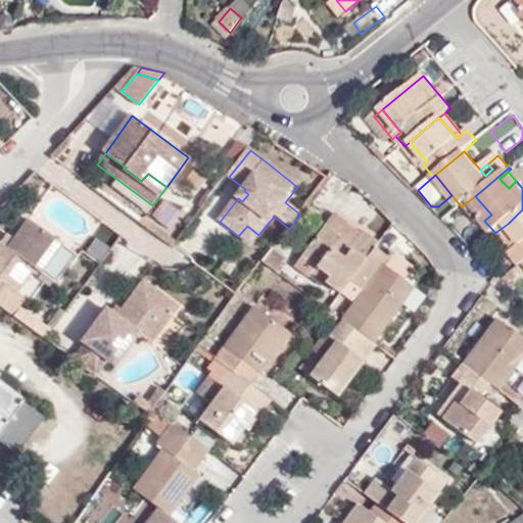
[(248,194),(244,191),(238,198),(242,201),(248,194)]
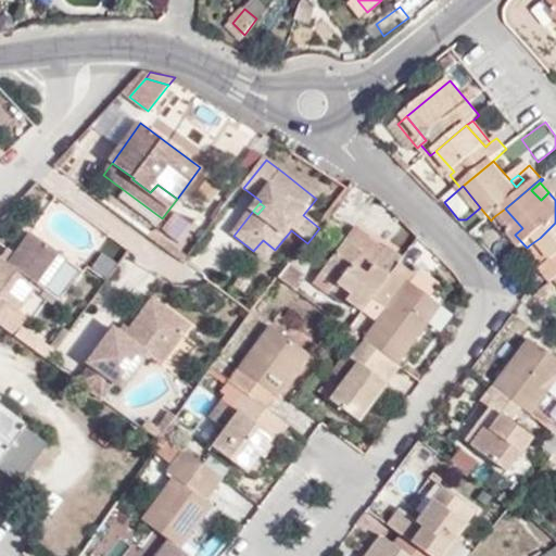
[(493,217),(510,238),(515,235),(522,228),(505,209),(493,217)]
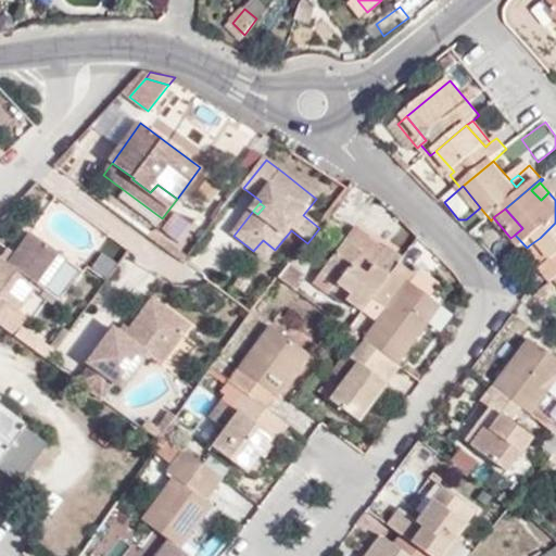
[(555,223),(540,238),(555,256),(555,261),(547,268),(555,278),(555,223)]
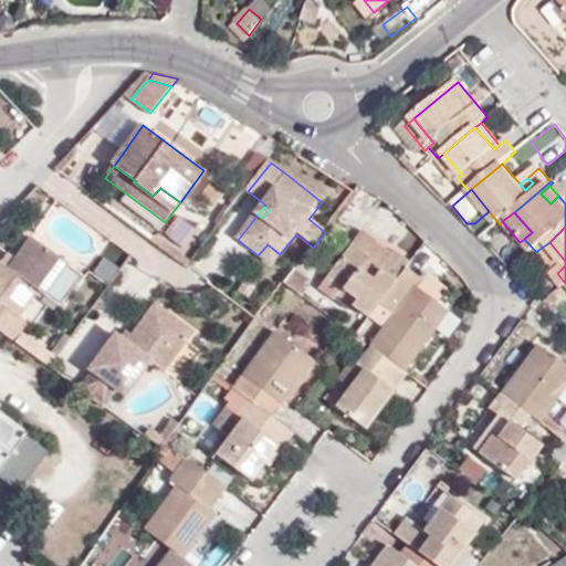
[(380,244),(363,231),(355,243),(371,257),(380,244)]
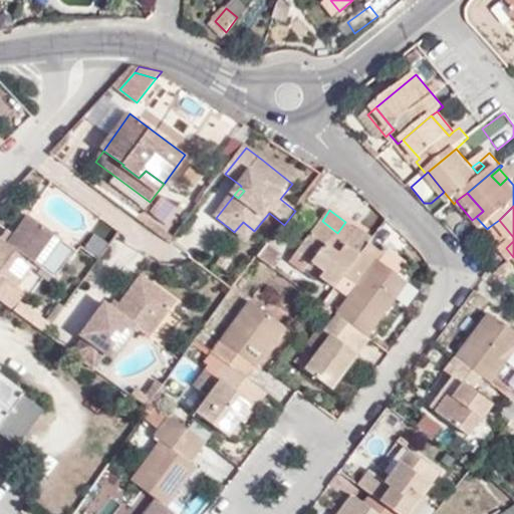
[(0,298),(11,307),(17,296),(24,288),(18,284),(34,261),(41,266),(61,238),(27,213),(7,240),(0,235),(0,298)]
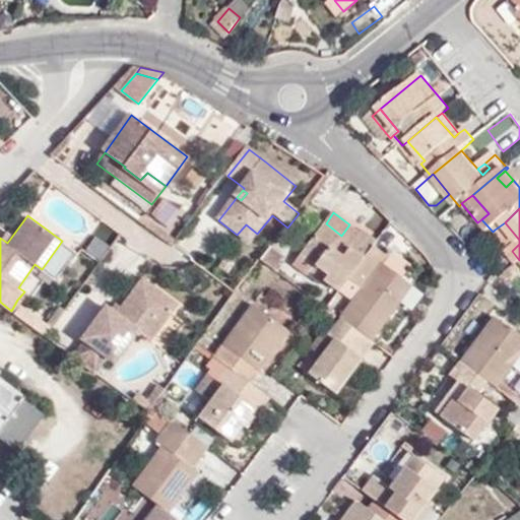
[(512,251),(519,244),(519,240),(505,222),(495,230),(512,251)]
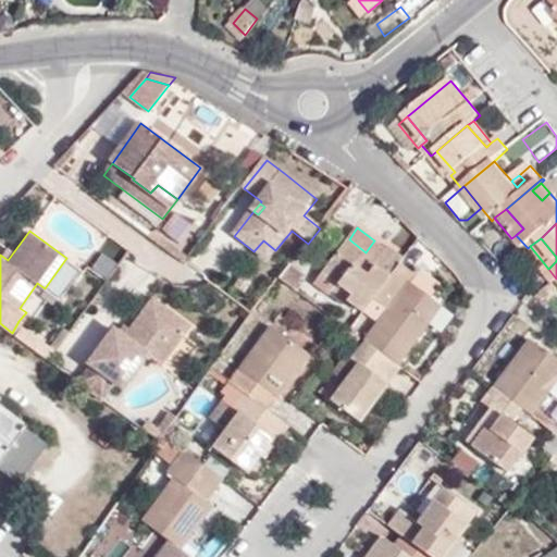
[(373,297),(400,262),(404,258),(391,248),(388,250),(374,240),(366,252),(349,239),(324,273),(353,295),(347,304),(361,314),(373,297)]
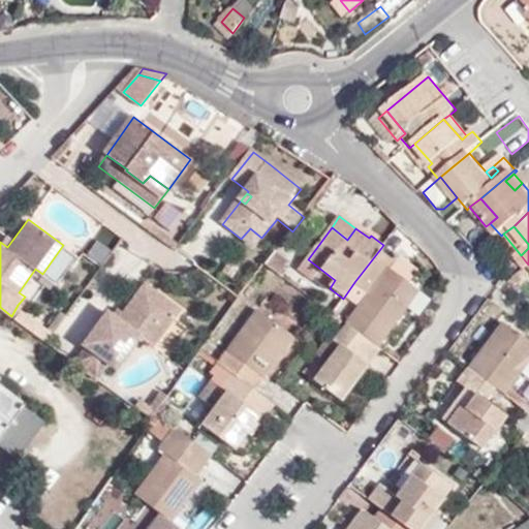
[(241,239),(253,249),(261,238),(250,228),(241,239)]
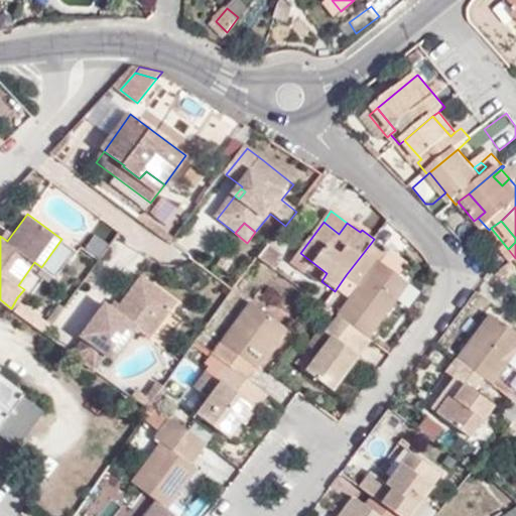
[(53,276),(74,248),(61,239),(41,267),(53,276)]
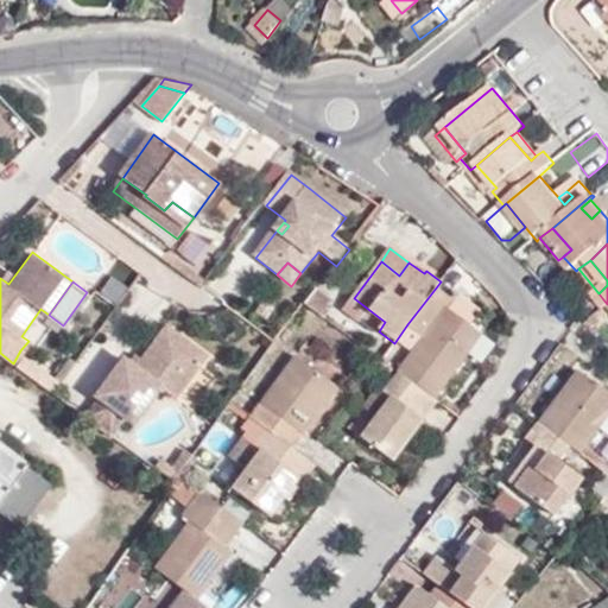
[(424,337),(398,371),(400,373),(432,397),(481,335),(470,325),(447,308),(453,299),(437,286),(407,324),(424,337)]
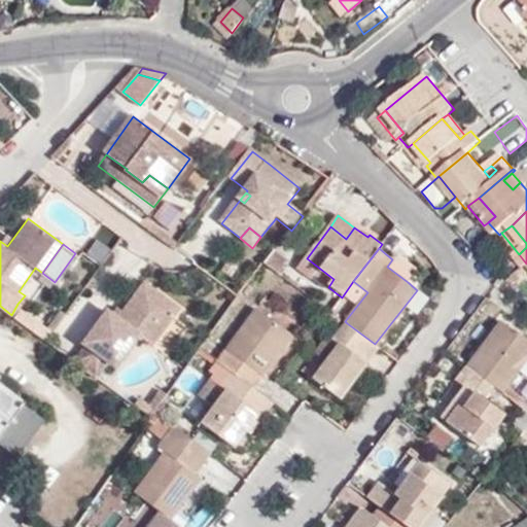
[(274,251),(266,262),(277,272),(285,260),(274,251)]
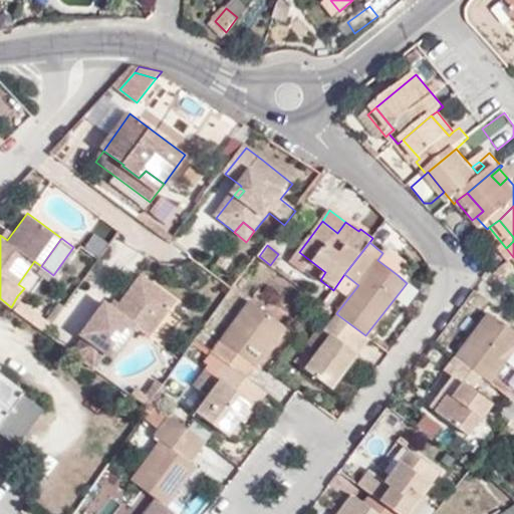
[(406,264),(387,249),(382,253),(377,260),(398,275),(406,264)]
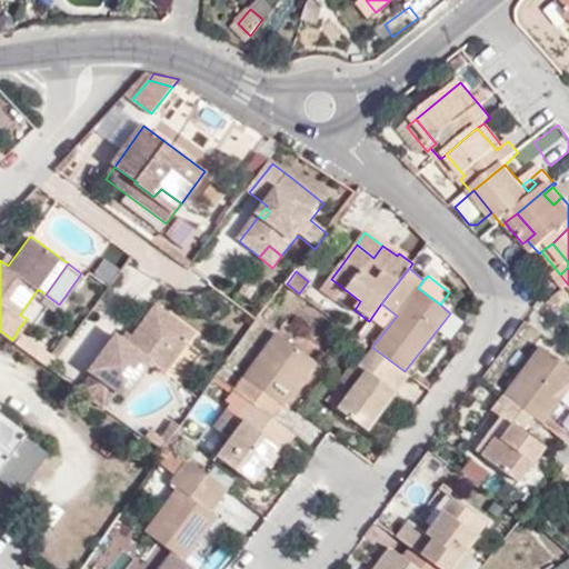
[(321,292),(350,315),(355,310),(360,301),(331,279),(321,292)]
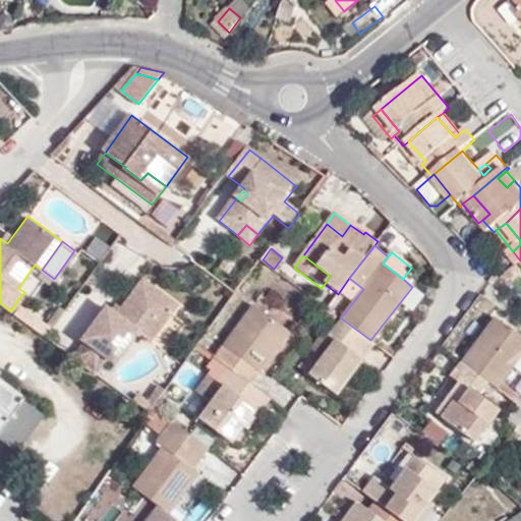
[(227,258),(221,267),(228,273),(235,265),(227,258)]
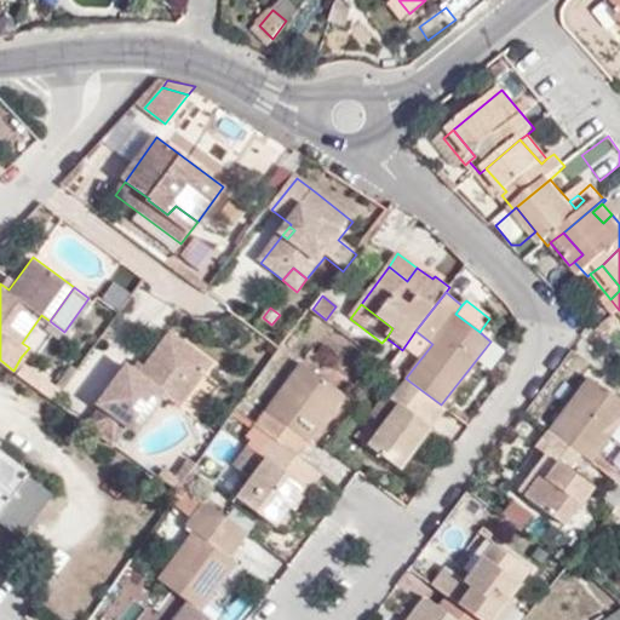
[(185,346),(167,333),(160,343),(177,357),(185,346)]
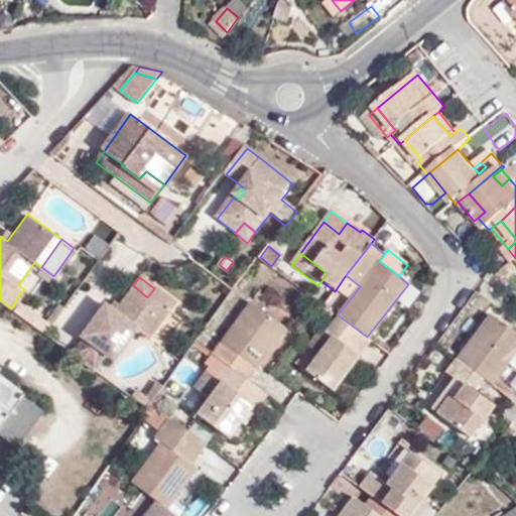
[(113,311),(110,308),(103,304),(80,335),(84,338),(72,354),(92,369),(104,353),(112,358),(133,329),(147,340),(174,302),(154,288),(147,297),(133,285),(118,304),(113,311)]
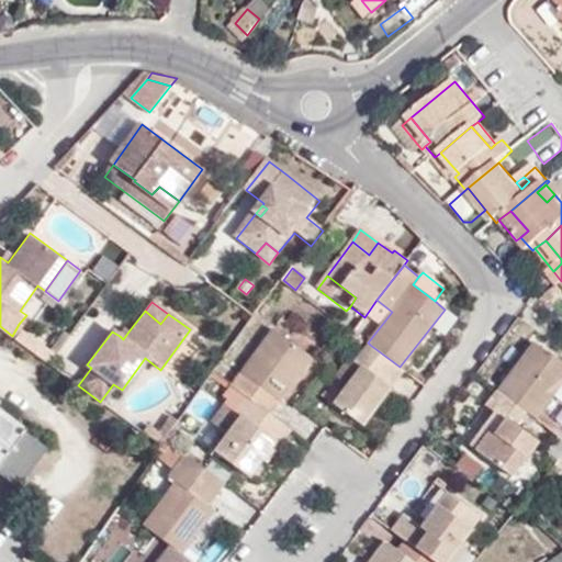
[(49,363),(57,353),(19,324),(12,336),(49,363)]
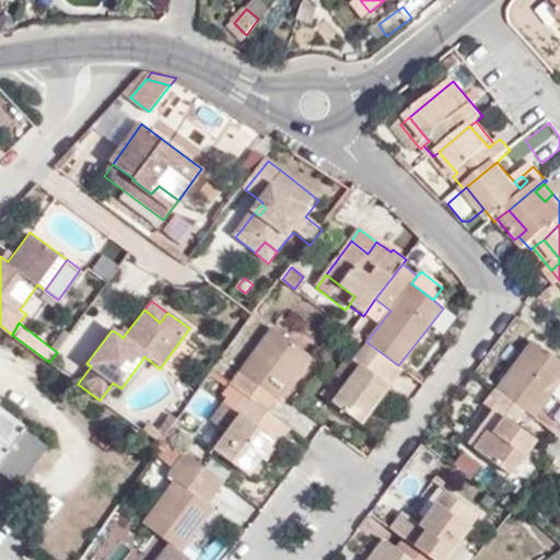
[(128,330),(125,327),(119,335),(123,338),(128,330)]
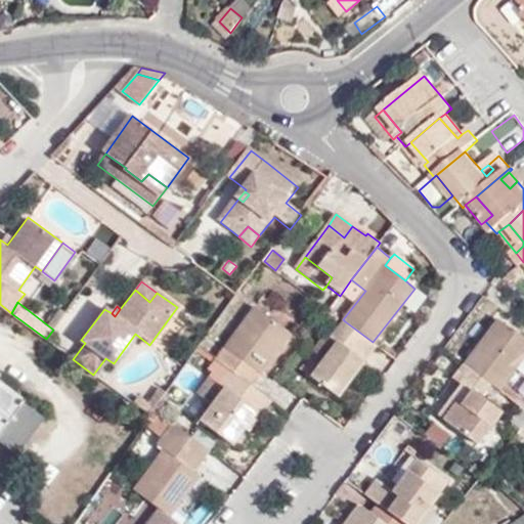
[(216,357),(219,360),(252,385),(289,333),(254,306),(216,357)]
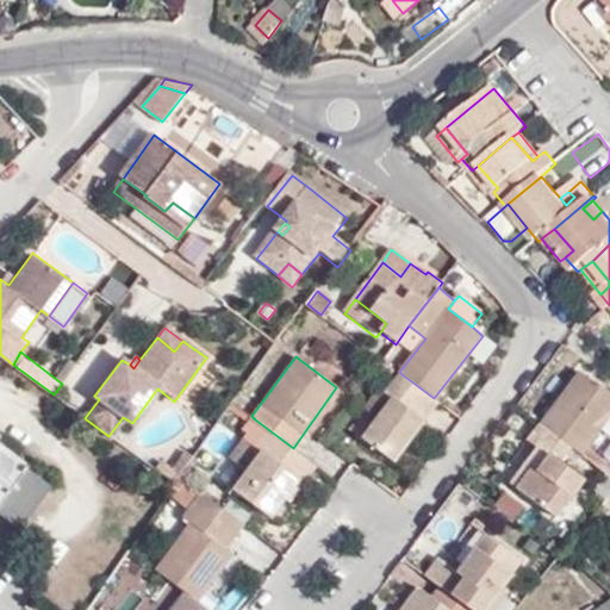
[(609,416),(609,393),(579,371),(541,424),(570,446),(583,455),(609,416)]
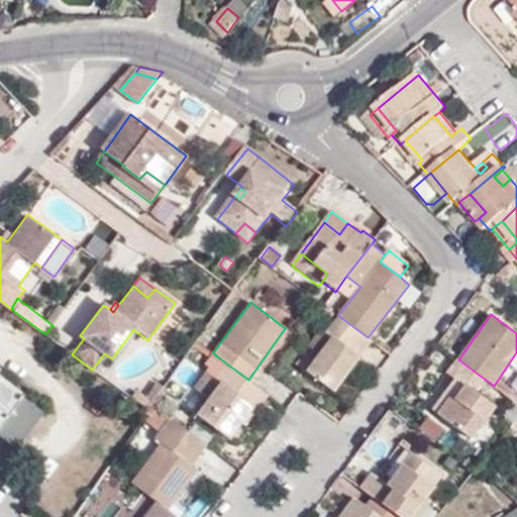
[(307,370),(333,390),(373,340),(368,337),(340,317),(327,334),(331,337),(307,370)]
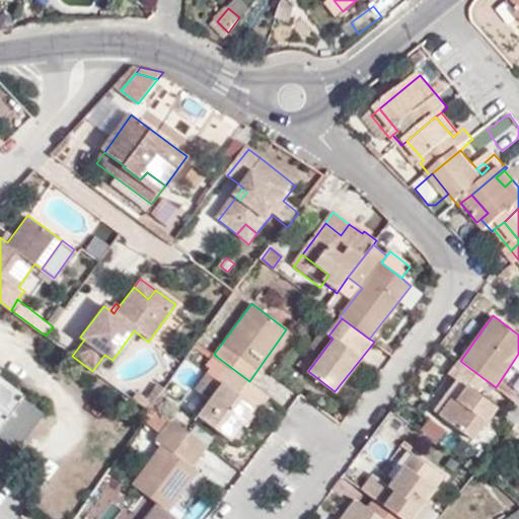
[(197,417),(229,440),(242,424),(252,410),(256,412),(269,395),(249,381),(217,357),(206,374),(220,384),(197,417)]
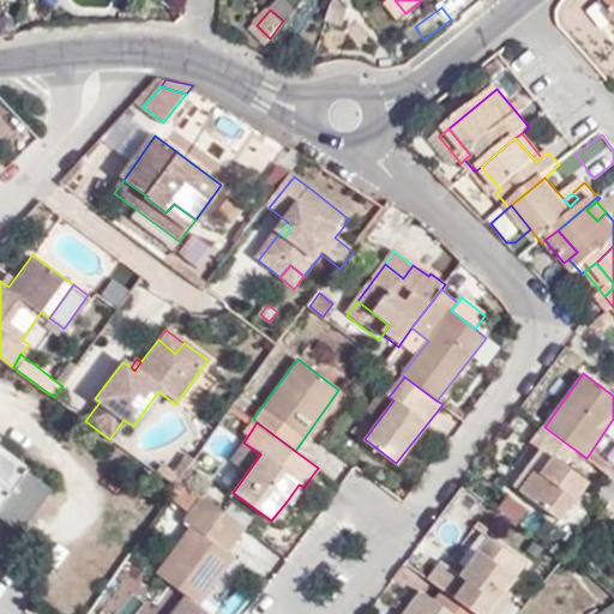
[(563,467),(573,449),(545,427),(531,445),(539,450),(521,476),(524,480),(518,488),(560,518),(585,483),(563,467)]
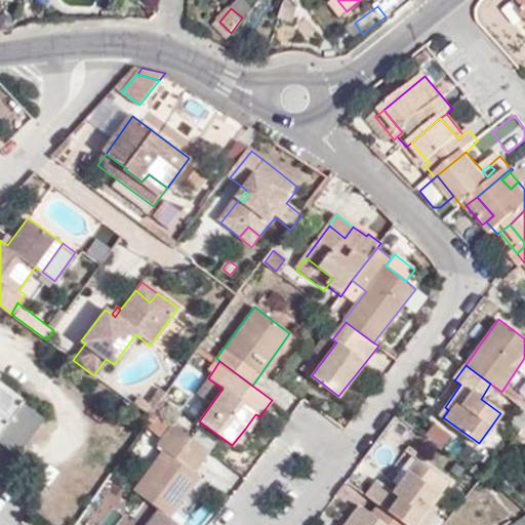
[(0,441),(18,454),(45,417),(0,384),(0,441)]
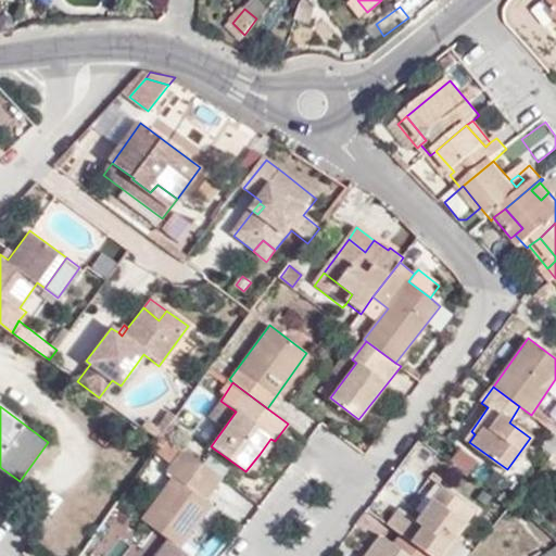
[(139,428),(160,442),(165,436),(176,418),(169,414),(158,430),(146,420),(139,428)]
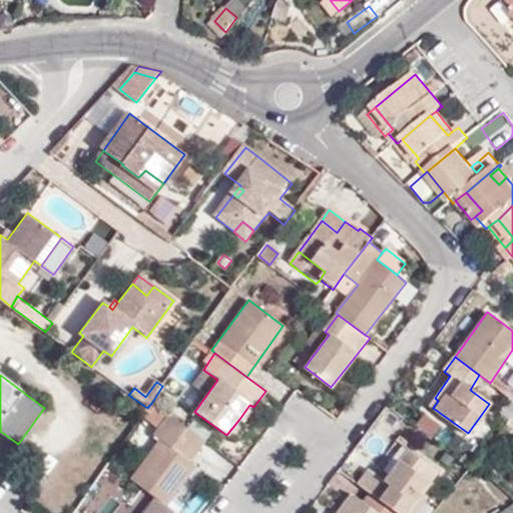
[(433,408),(438,401),(435,398),(430,405),(433,408)]
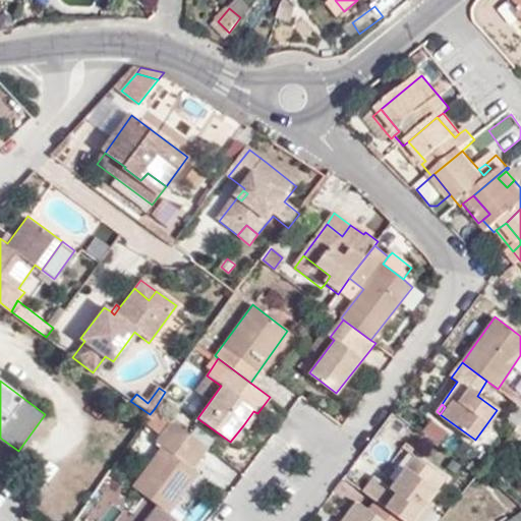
[(243,425),(247,427),(257,413),(253,411),(243,425)]
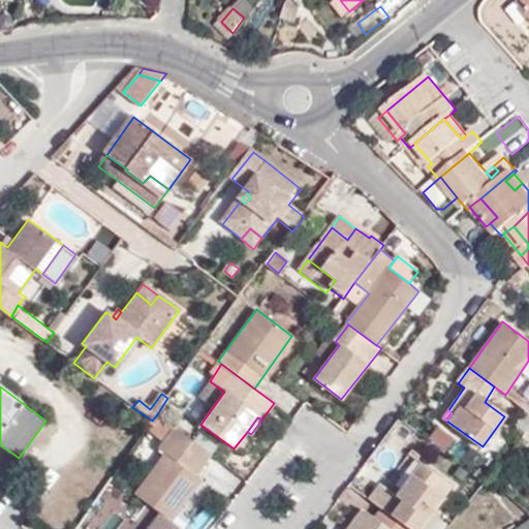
[(439,423),(429,436),(445,448),(456,435),(439,423)]
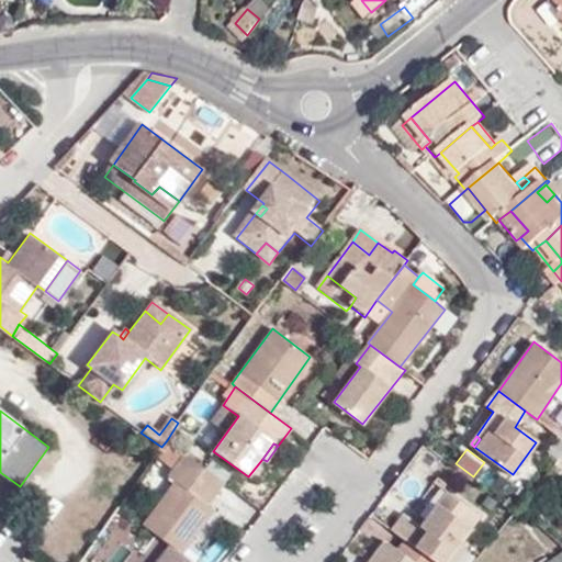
[(180,476),(145,526),(170,543),(182,552),(213,509),(200,498),(216,476),(186,453),(175,471),(180,476)]
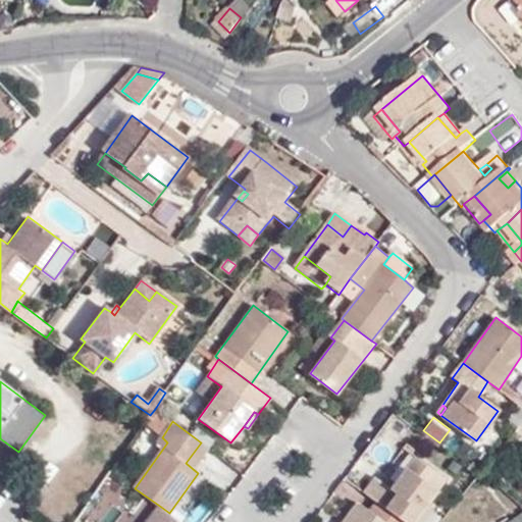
[(395,489),(379,478),(367,494),(377,503),(404,521),(417,521),(440,491),(426,482),(435,471),(419,458),(395,489)]
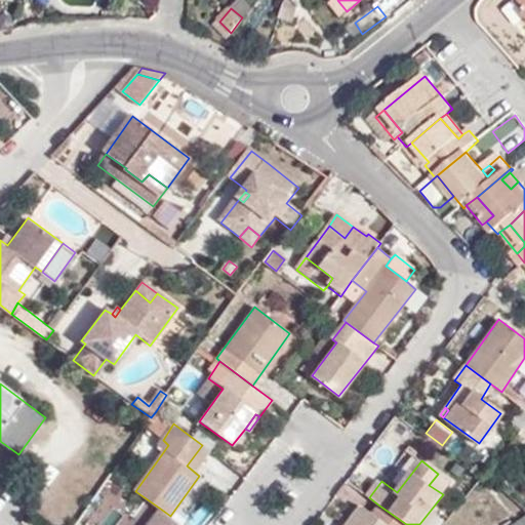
[(443,494),(451,483),(438,474),(429,485),(443,494)]
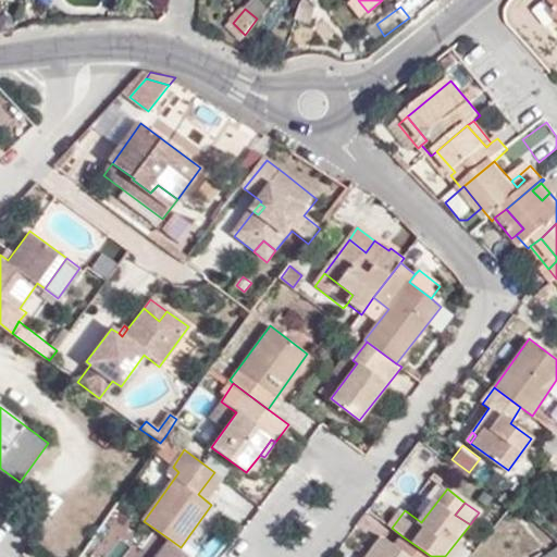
[(431,556),(403,536),(395,545),(384,537),(369,556),(431,556)]
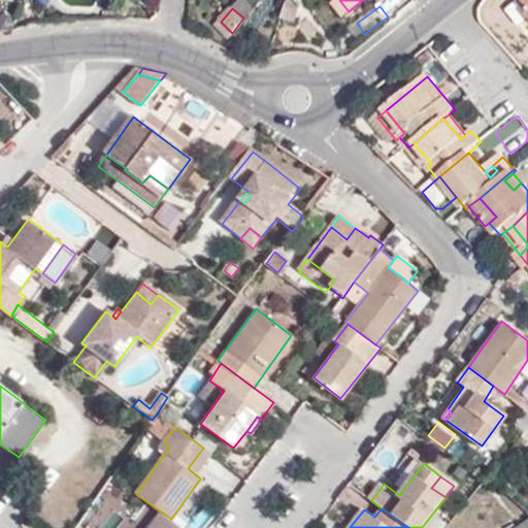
[(146,527),(183,527),(171,519),(160,510),(146,527)]
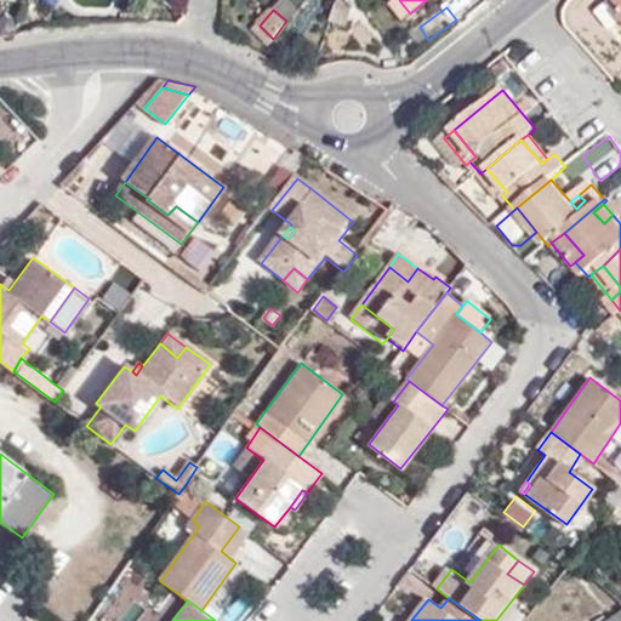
[(620,620),(620,610),(605,620),(620,620)]
